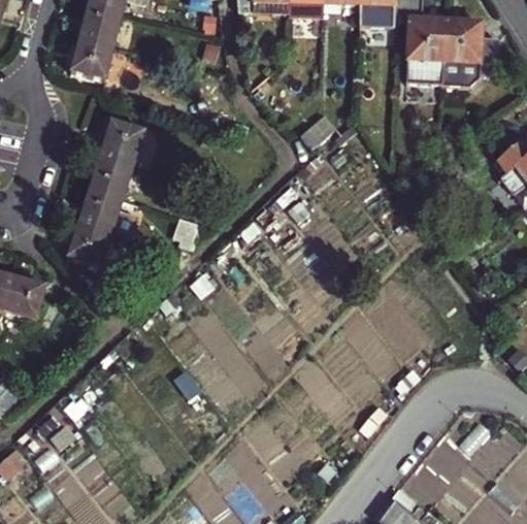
[(88,0),(87,3),(122,12),(125,0),(88,0)]
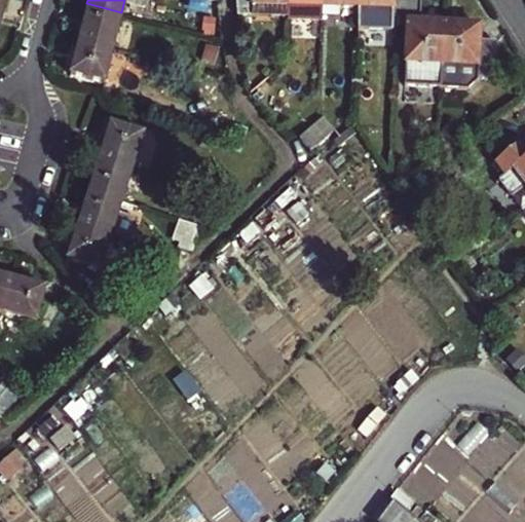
[(235,0),(236,12),(287,13),(287,0),(235,0)]
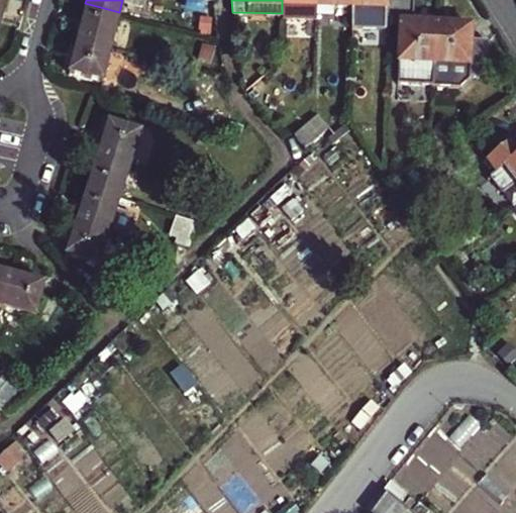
[(316,16),(316,4),(316,0),(282,0),(282,13),(282,15),(316,16)]
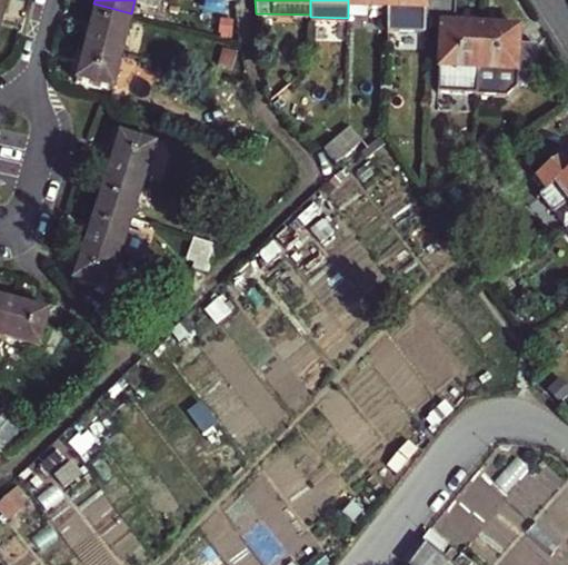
[(429,16),(438,16),(438,0),(386,0),(386,6),(422,6),(422,27),(428,27),(429,16)]
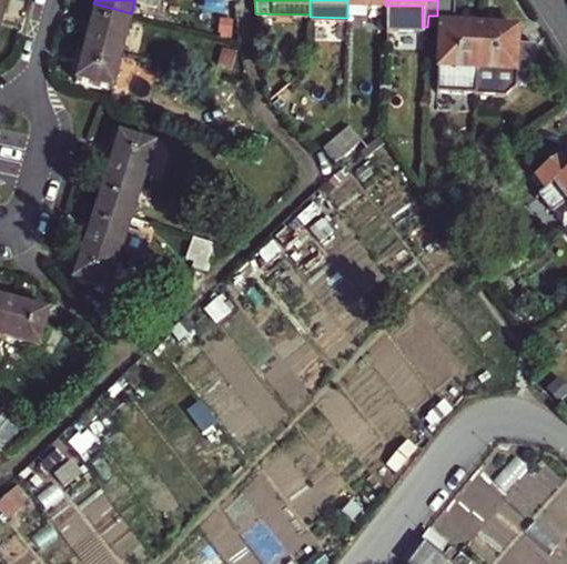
[(436,91),(476,92),(478,23),(453,22),(453,0),(437,0),(437,16),(428,16),(427,27),(438,27),(436,91)]
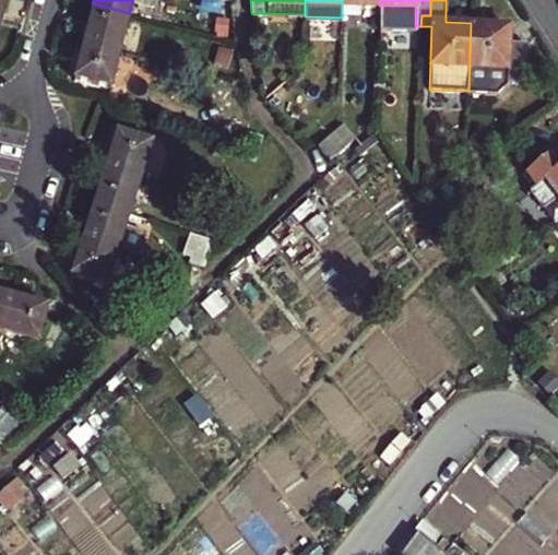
[(83,38),(120,48),(129,13),(92,3),(83,38)]
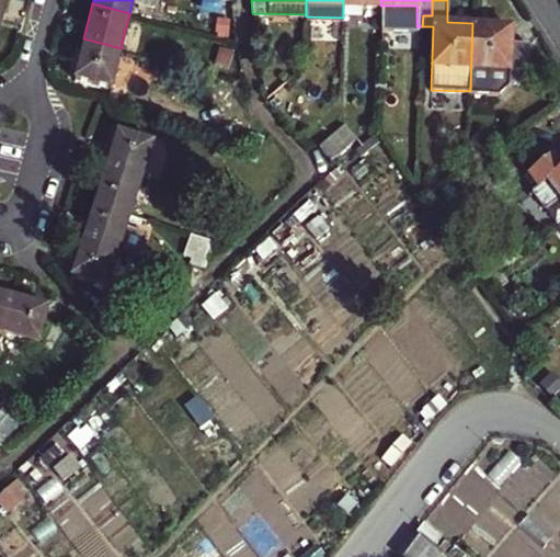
[(343,18),(362,19),(363,4),(343,4),(343,18)]
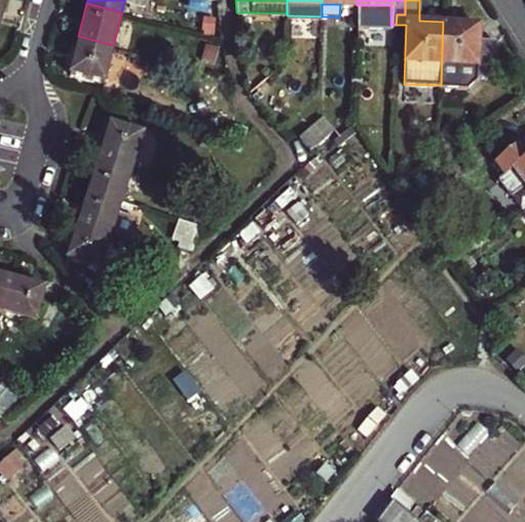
[(476,76),(493,77),(495,38),(477,38),(477,24),(443,22),(441,85),(469,87),(475,80),(476,76)]
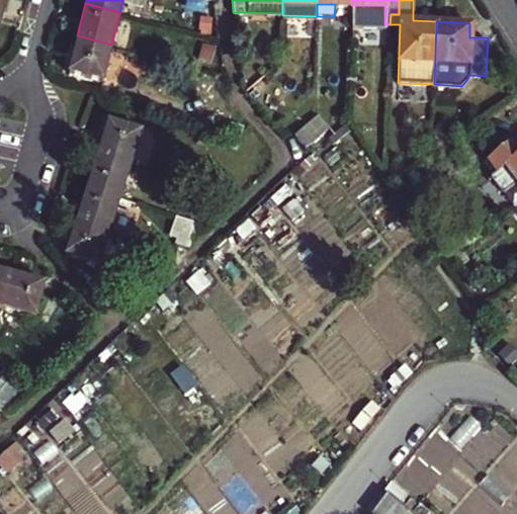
[(103,75),(116,79),(125,48),(111,45),(77,35),(68,69),(102,78),(103,75)]
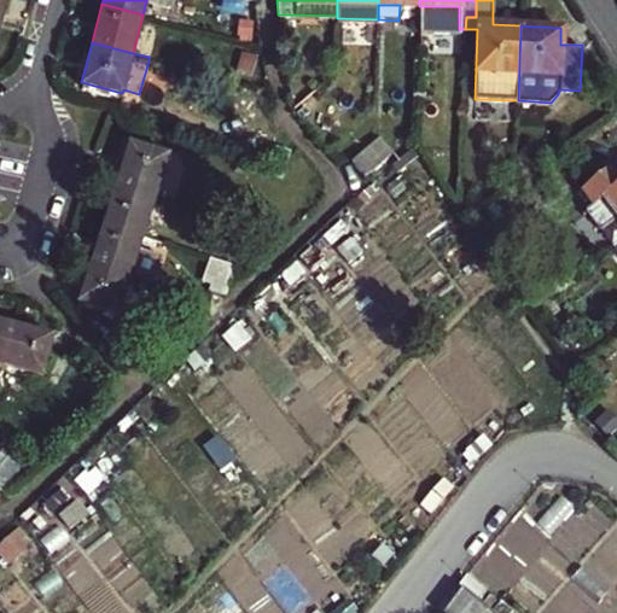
[(351,159),(366,175),(391,149),(378,135),(351,159)]
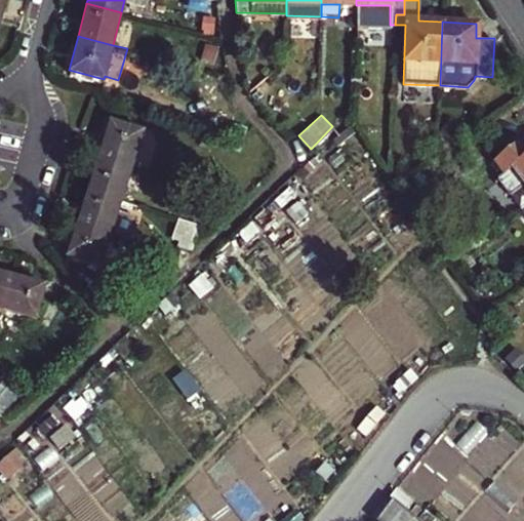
[(98,154),(132,164),(143,130),(109,119),(98,154)]
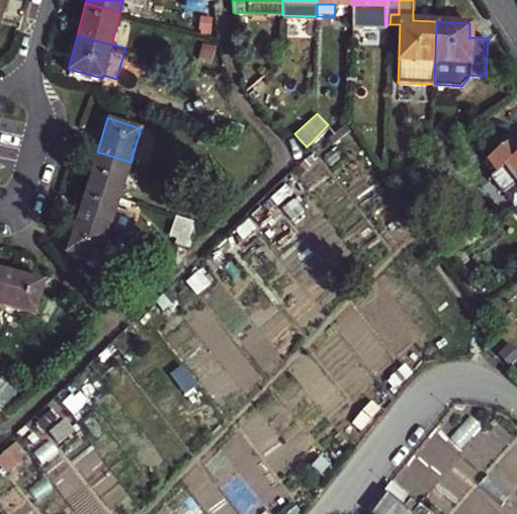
[(516,150),(509,141),(487,158),(496,170),(491,174),(504,191),(516,182),(516,150)]
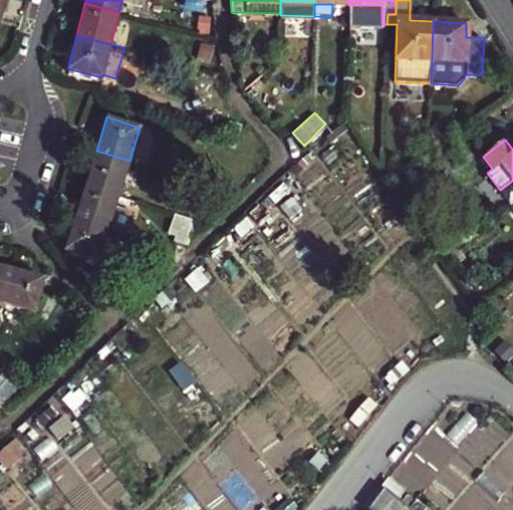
[(85,184),(118,195),(130,161),(96,151),(85,184)]
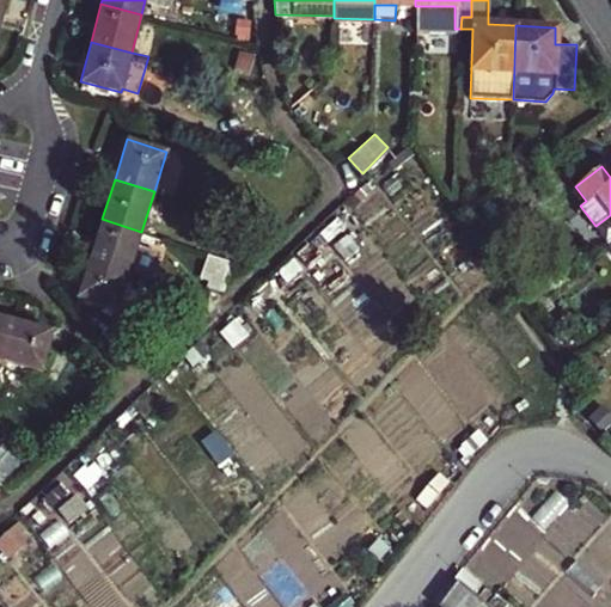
[(128,270),(152,277),(159,252),(136,244),(141,232),(102,219),(90,258),(128,270)]
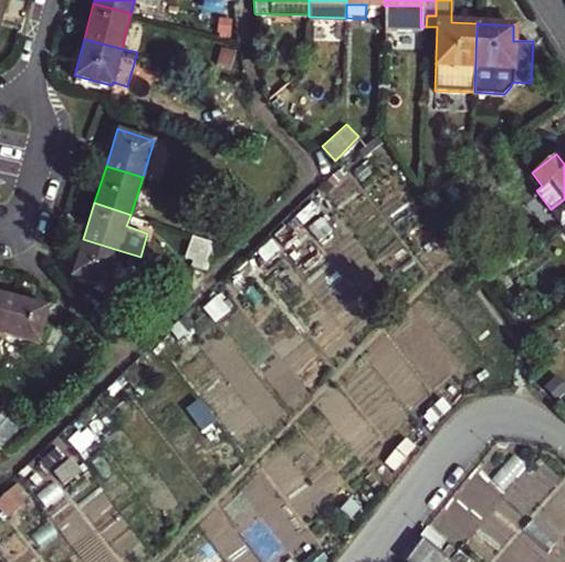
[(191,264),(206,269),(216,242),(192,235),(186,257),(192,260),(191,264)]
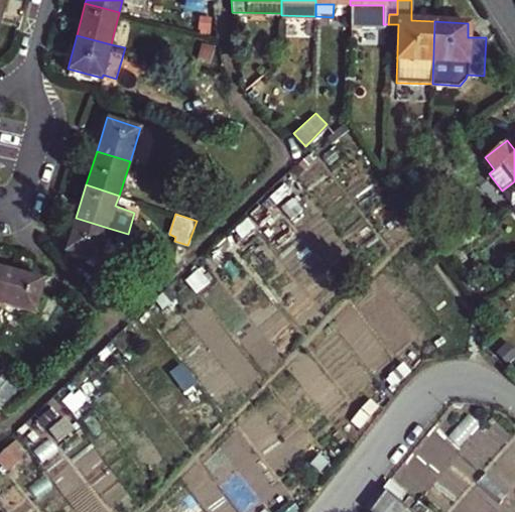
[(98,261),(103,244),(108,228),(76,218),(66,250),(98,261)]
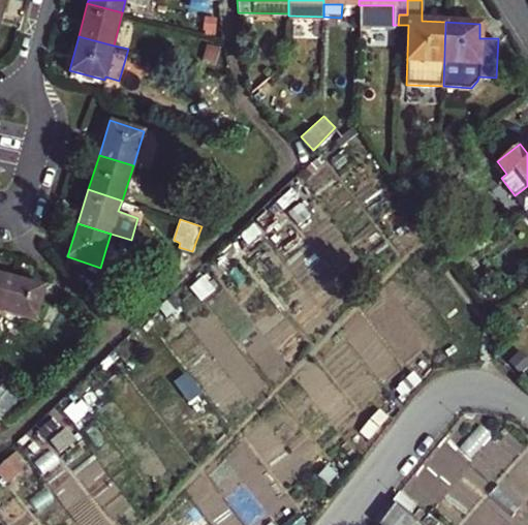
[(100,268),(110,271),(115,253),(105,250),(100,268)]
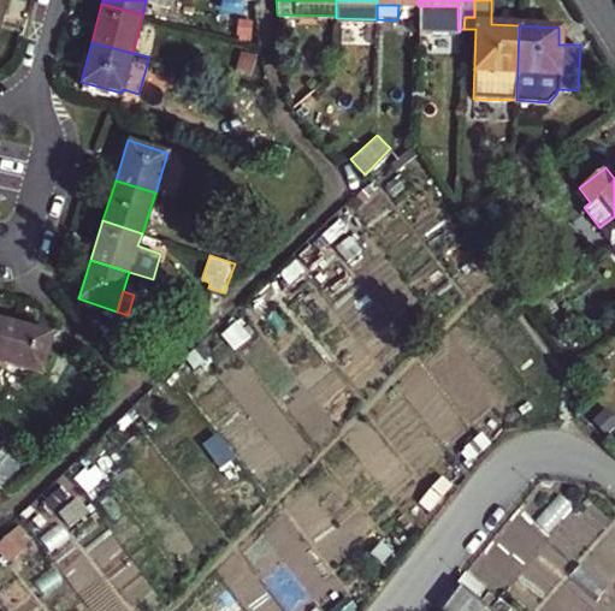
[(0,362),(1,361),(11,321),(0,318),(0,362)]
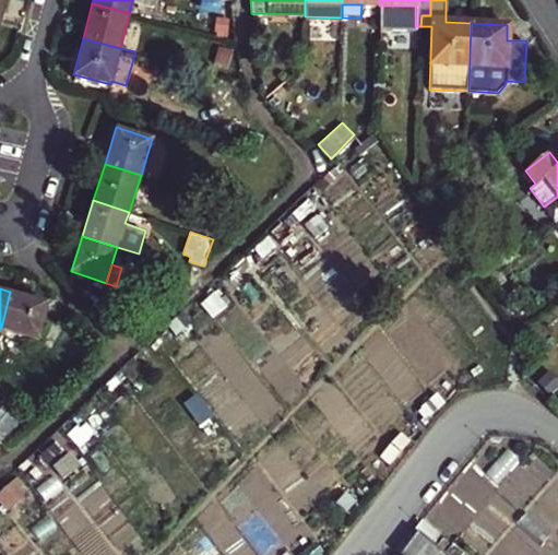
[(1,328),(36,338),(46,302),(10,292),(1,328)]
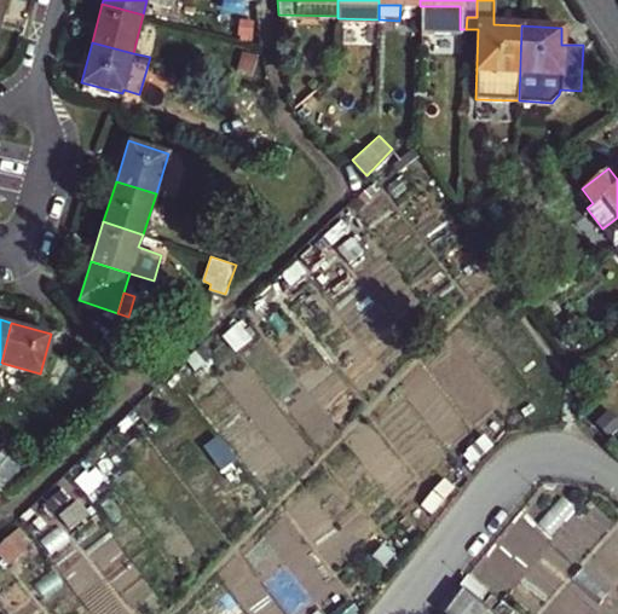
[(0,449),(0,468),(22,450),(12,439),(0,449)]
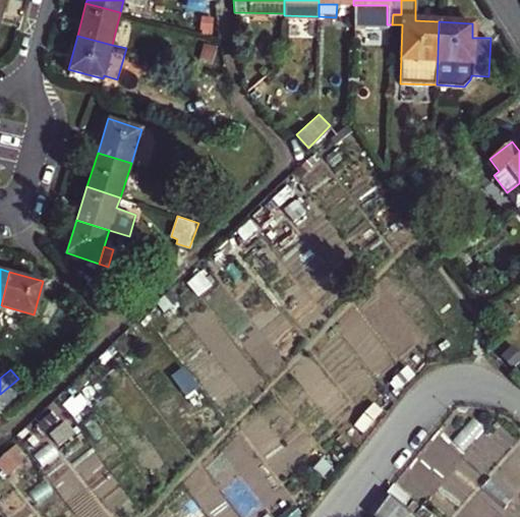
[(373,516),(410,516),(384,496),(370,514),(373,516)]
